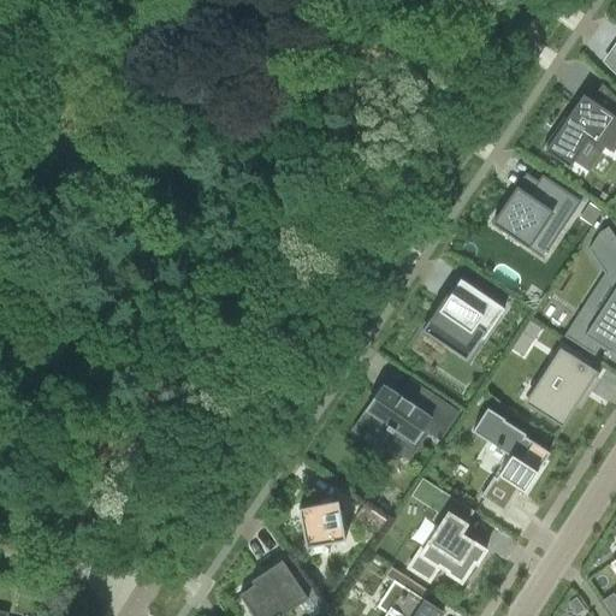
[(580,98),(574,107),(566,119),(563,117),(542,150),(563,165),(569,169),(587,142),(587,141),(591,143),(596,147),(597,144),(598,143),(608,150),(612,153),(615,147),(615,99),(602,84),(599,88),(590,101),(584,96),(582,95),(580,98)]
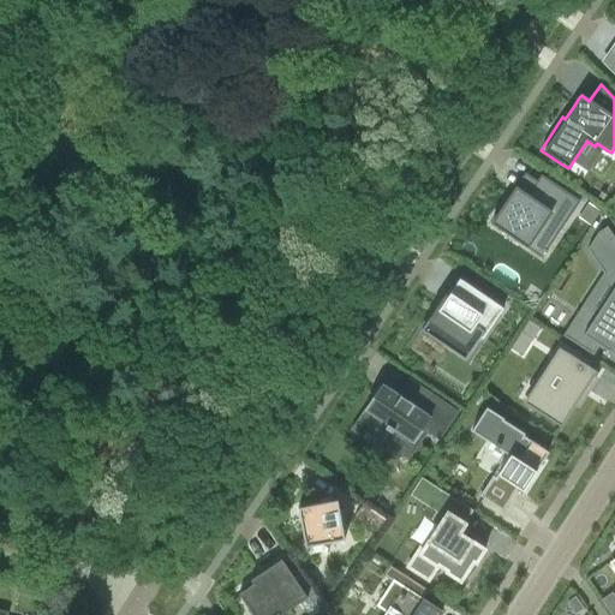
[(527,196),(515,187),(511,195),(490,224),(520,245),(527,250),(538,233),(551,243),(579,202),(541,175),(527,196)]
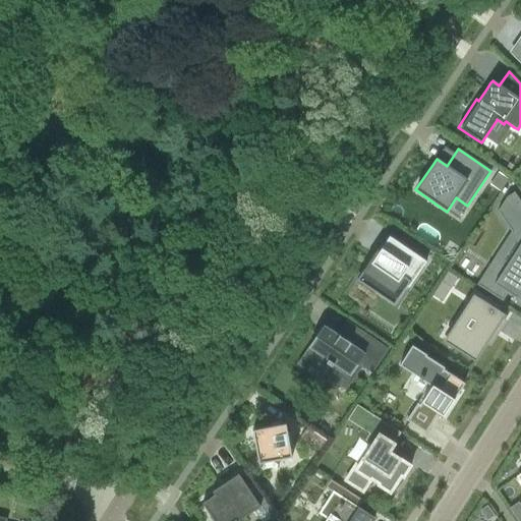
[(498,173),(489,185),(499,191),(507,180),(498,173)]
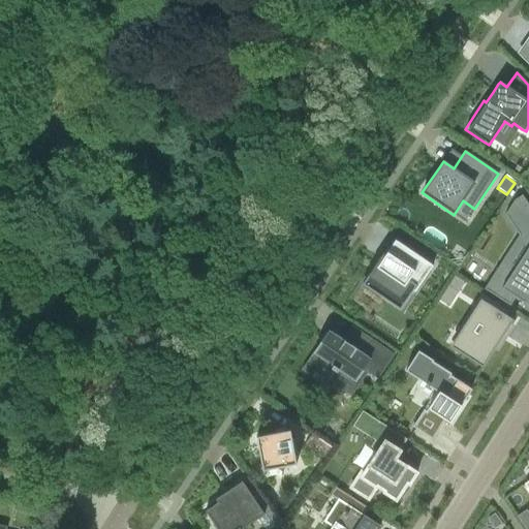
[(501,261),(484,289),(509,306),(515,298),(525,305),(528,298),(528,206),(522,195),(514,200),(504,215),(505,216),(506,214),(528,247),(511,272),(501,265),(502,261),(501,261)]
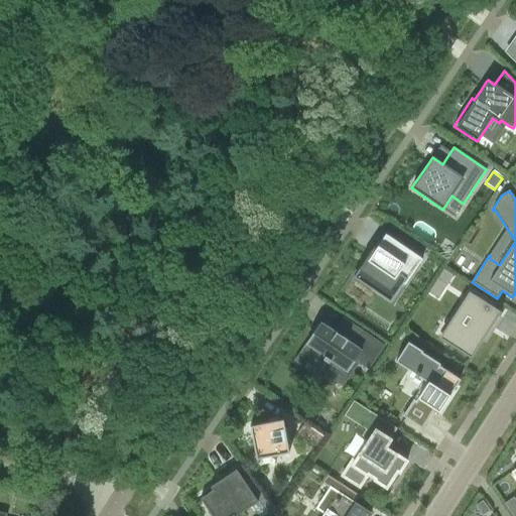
[(371,288),(384,298),(389,302),(402,283),(404,284),(421,259),(385,234),(383,238),(371,255),(369,254),(353,277),(370,289),(371,288)]
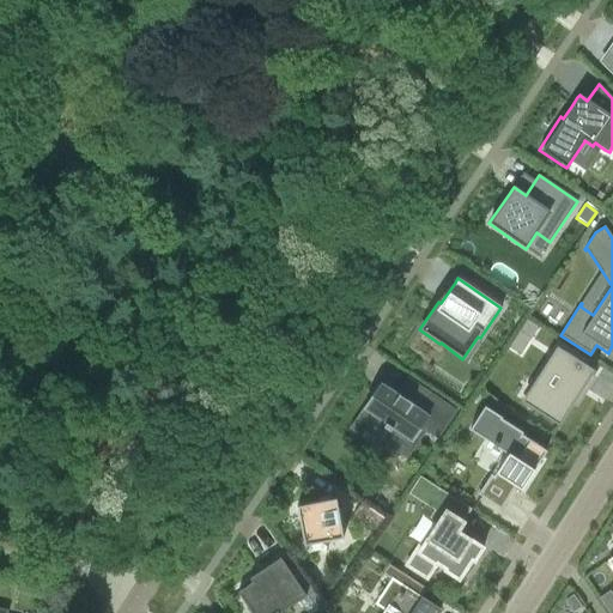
[(532,338),(538,328),(527,321),(526,320),(519,332),(530,339),(532,338)]
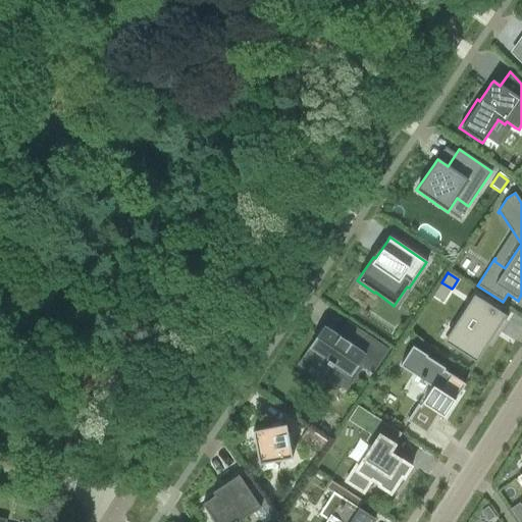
[(484,345),(494,329),(497,330),(506,316),(475,297),(473,300),(473,301),(471,303),(469,306),(459,322),(456,327),(460,330),(450,346),(454,348),(453,349),(459,352),(475,363),(486,346),(484,345)]
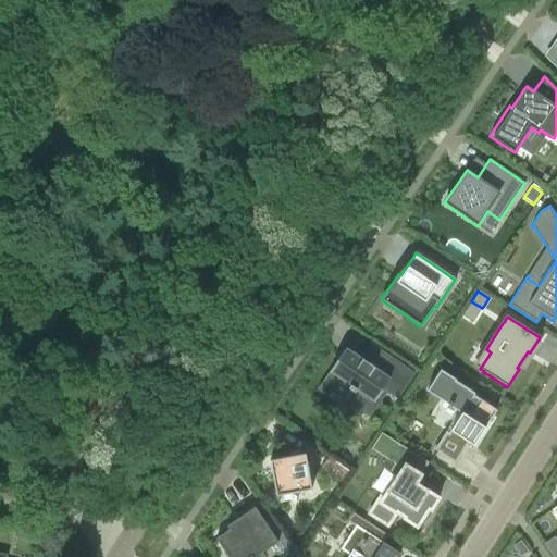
[(383,390),(397,398),(413,374),(390,358),(380,371),(345,347),(317,390),(342,407),(353,391),(356,393),(357,391),(373,401),(383,390)]
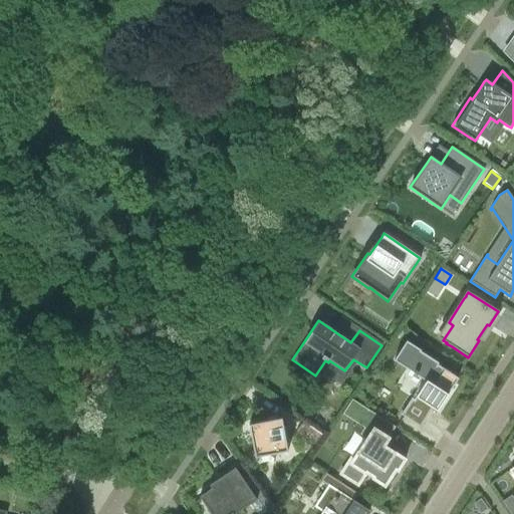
[(397,356),(394,360),(426,381),(416,397),(414,400),(412,399),(408,405),(401,415),(421,428),(433,409),(433,408),(437,411),(440,407),(447,395),(458,378),(437,364),(438,363),(420,351),(421,350),(406,341),(397,356)]
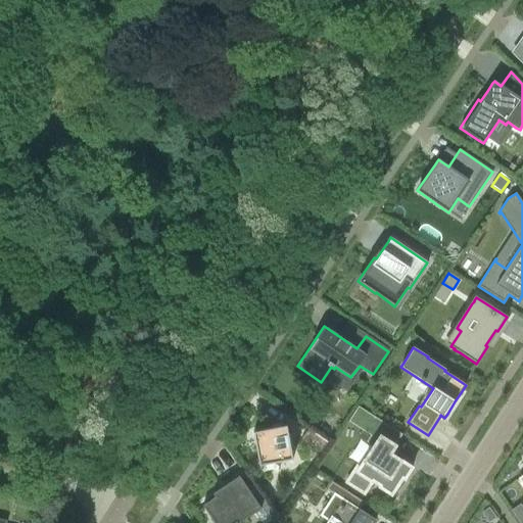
[(286,425),(252,432),(258,465),(259,465),(292,459),(287,428),(286,425)]
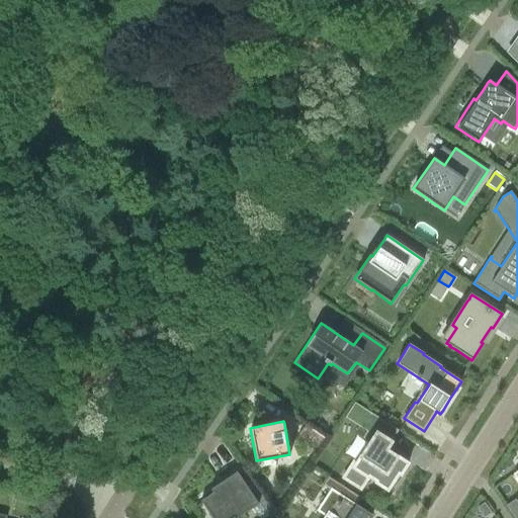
[(353,460),(342,479),(360,490),(368,477),(375,481),(374,483),(387,491),(398,473),(401,475),(408,463),(386,449),(392,441),(373,429),(366,441),(368,442),(356,462),(353,460)]
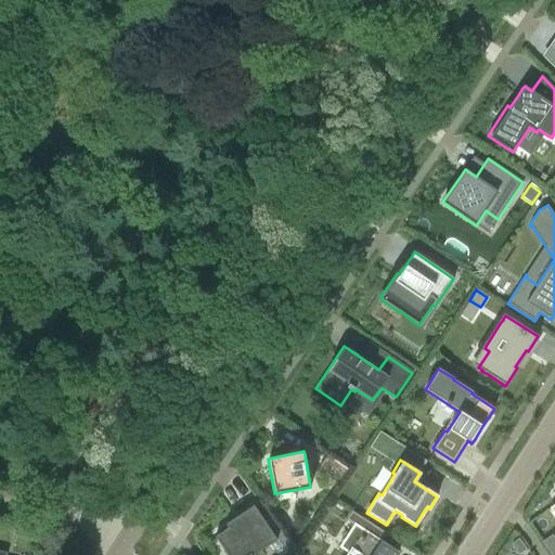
[(254,554),(276,540),(254,505),(226,524),(228,528),(215,537),(227,554),(254,554)]
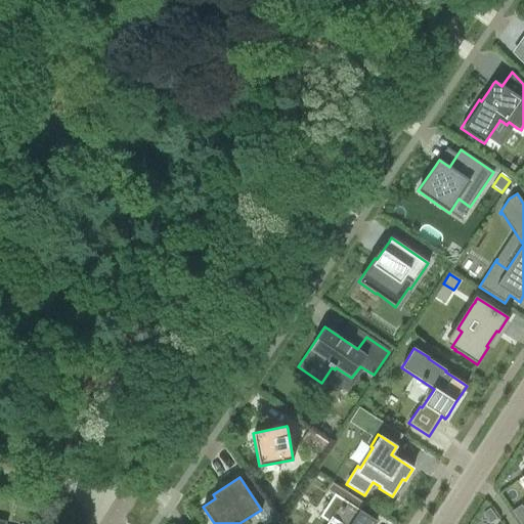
[(374,523),(377,521),(360,511),(364,505),(332,483),(326,491),(333,496),(326,506),(336,511),(326,523),(374,523)]
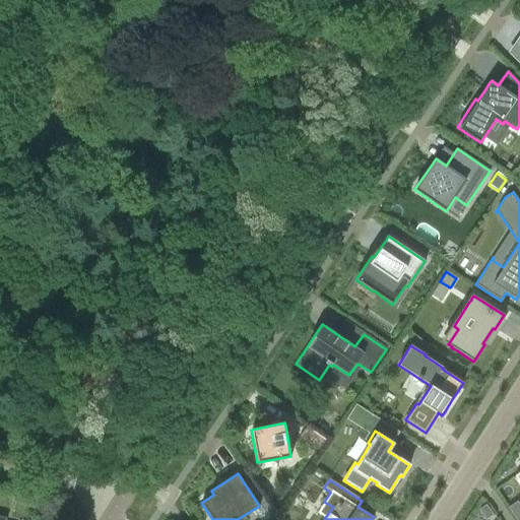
[(485,505),(478,510),(485,519),(486,519),(493,515),(486,507),(485,505)]
